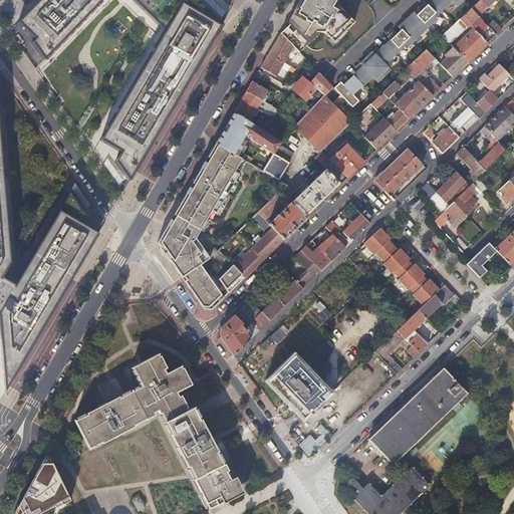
[(100,0),(37,0),(17,21),(30,34),(34,30),(38,33),(32,40),(44,58),(100,0)]
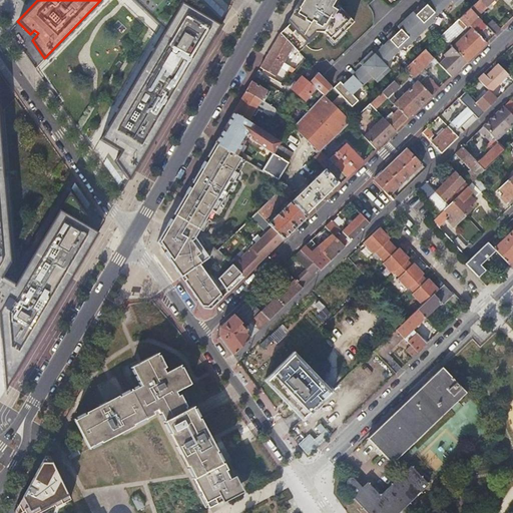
[(198,0),(180,0),(163,26),(100,138),(115,148),(120,151),(115,160),(128,179),(221,22),(198,0)]
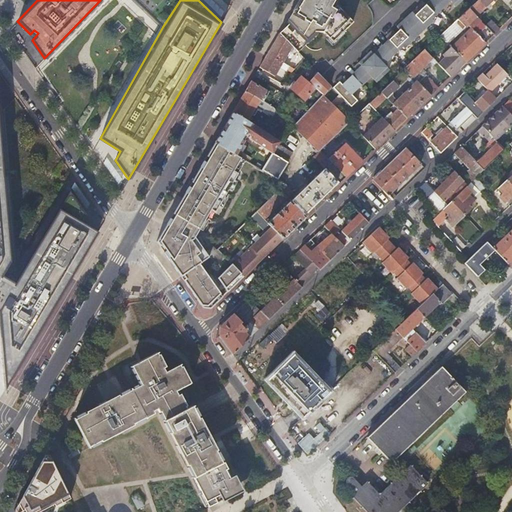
[(132,0),(138,5),(160,24),(163,26),(180,0),(132,0)]
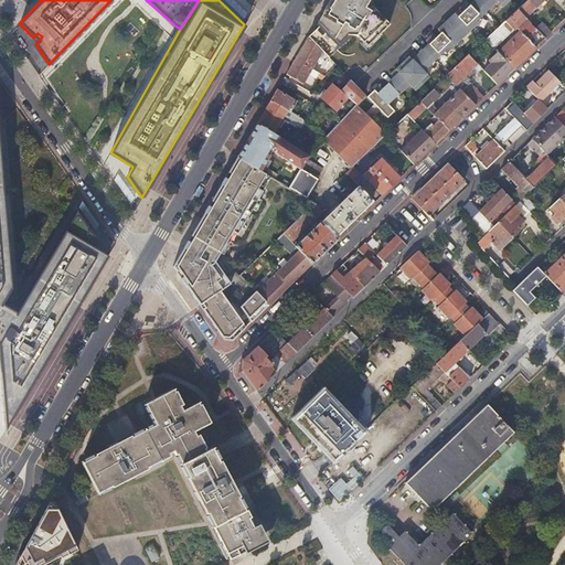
[(329,0),(308,35),(322,51),(328,57),(343,43),(341,41),(347,35),(356,35),(366,45),(390,24),(374,8),(370,10),(364,7),(368,2),(368,0),(329,0)]
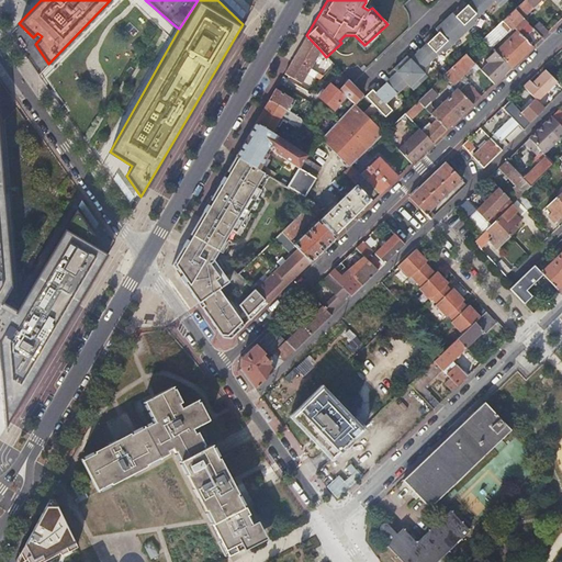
[(460,13),(456,17),(468,30),(474,22),(472,21),(482,11),(473,0),(468,6),(464,2),(457,10),(460,13)]
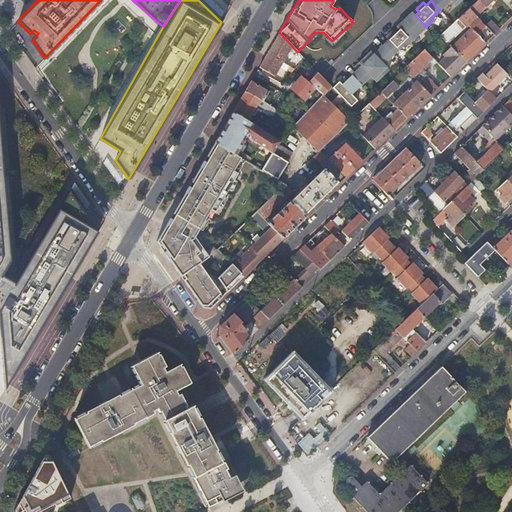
[(431,0),(439,10),(449,0),(455,6),(462,0),(431,0)]
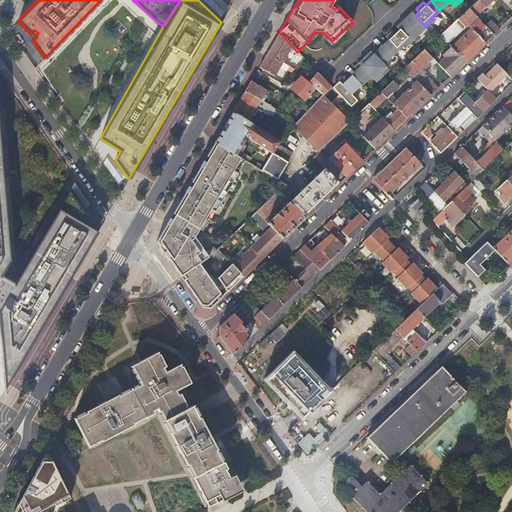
[(491,2),(488,0),(476,0),(469,8),(477,16),(491,2)]
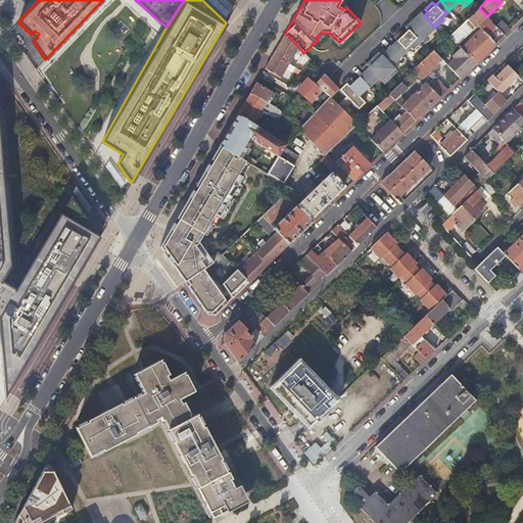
[(487,16),(479,8),(454,32),(449,36),(455,41),(468,28),(472,31),(480,24),(483,27),(483,28),(482,27),(478,31),(479,31),(462,48),(476,62),(505,35),(495,26),(487,16)]
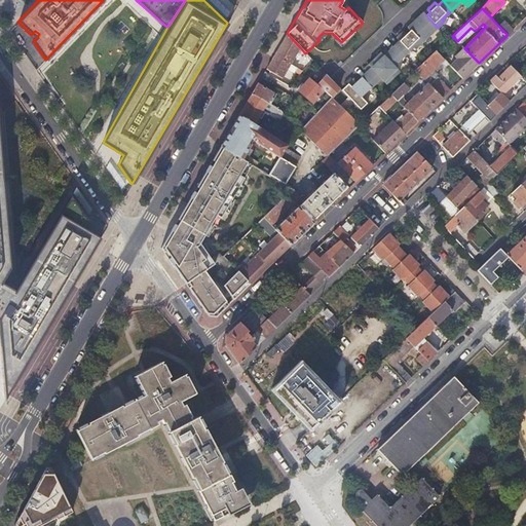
[(424,13),(417,21),(419,24),(426,15),(424,13)]
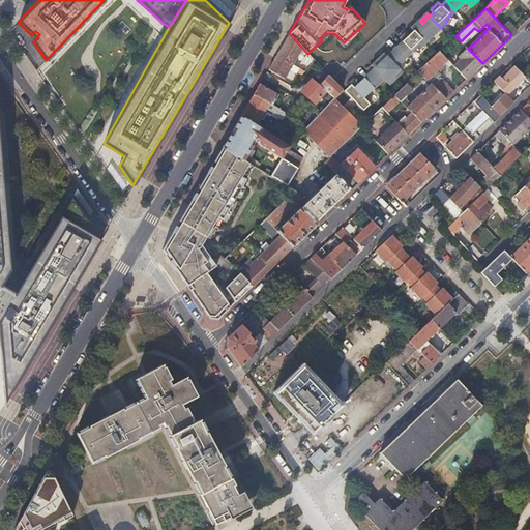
[(412,29),(414,31),(425,42),(441,28),(430,16),(422,24),(420,21),(412,29)]
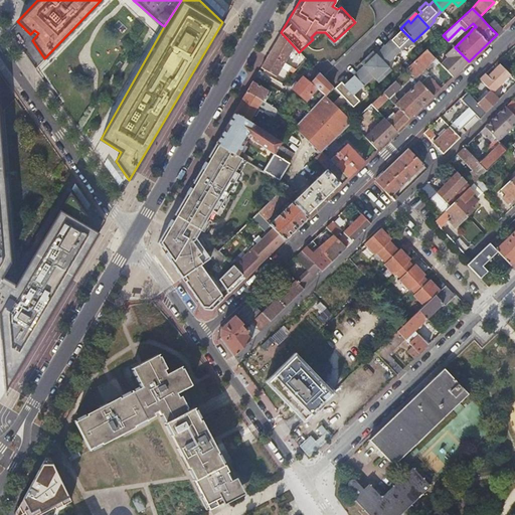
[(494,19),(488,25),(497,34),(503,28),(494,19)]
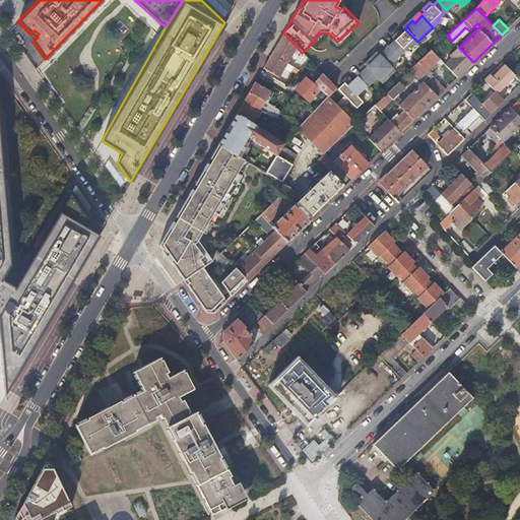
[(396,42),(391,47),(399,56),(408,47),(410,49),(417,42),(406,30),(403,35),(400,31),(393,39),(396,42)]
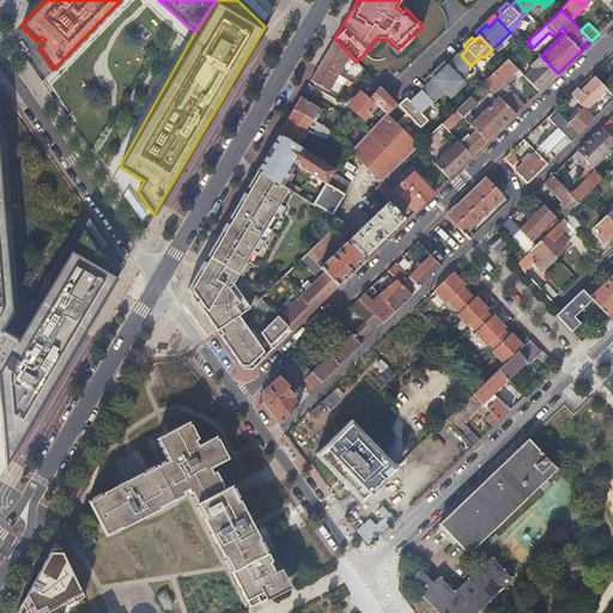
[(350,55),(334,38),(320,64),(338,74),(350,55)]
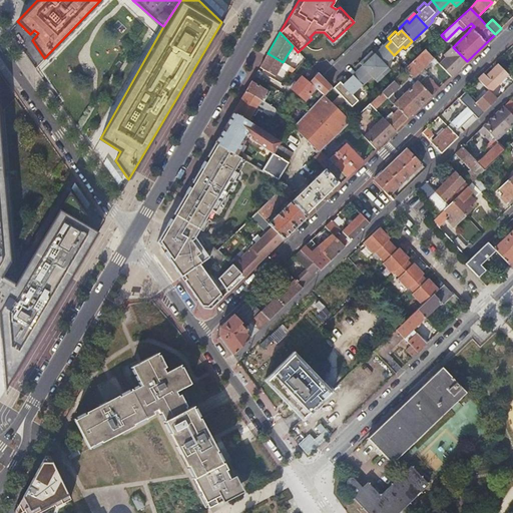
[(373,58),(370,61),(384,76),(390,70),(384,64),(394,55),(386,46),(381,50),(378,48),(371,55),(373,58)]
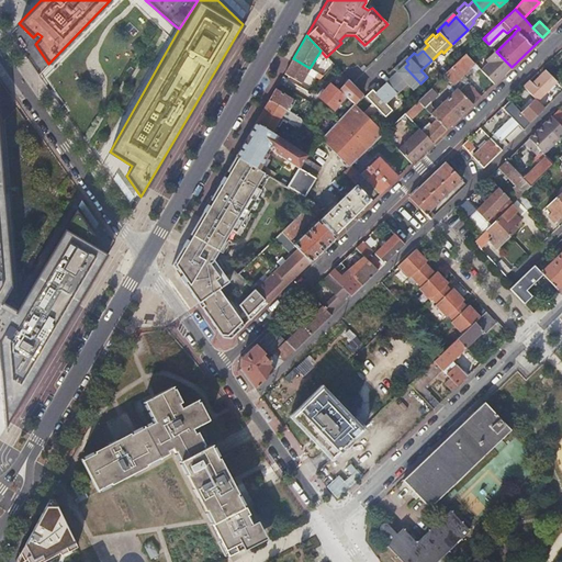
[(494,85),(512,67),(496,52),(495,51),(486,58),(490,62),(481,70),(494,85)]
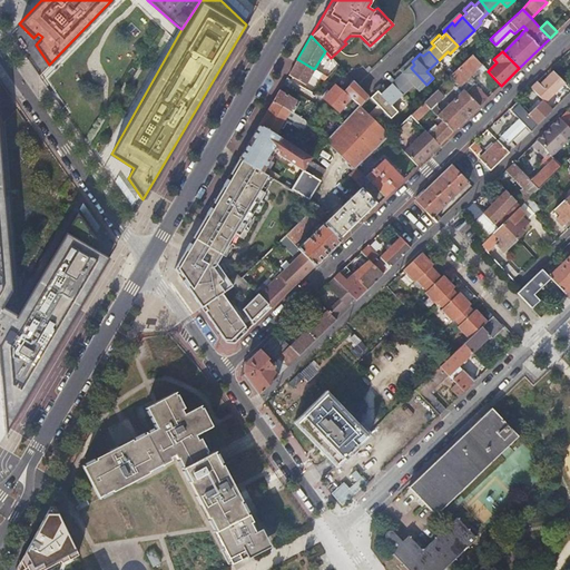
[(482,65),(473,56),(451,77),(461,86),(482,65)]
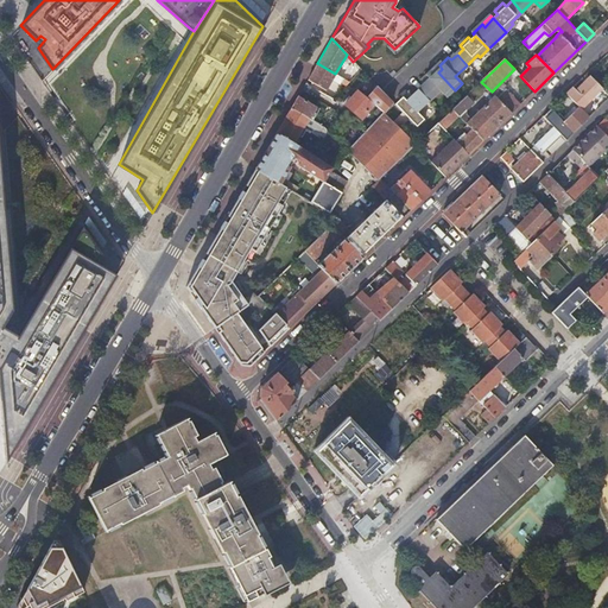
[(335,74),(317,63),(308,80),(325,90),(331,81),(337,83),(341,77),(335,74)]
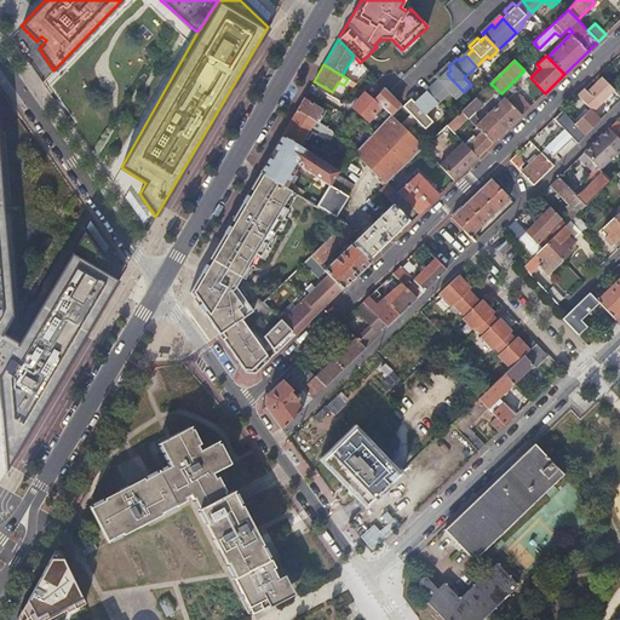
[(448,67),(440,75),(442,79),(447,74),(451,70),(448,67)]
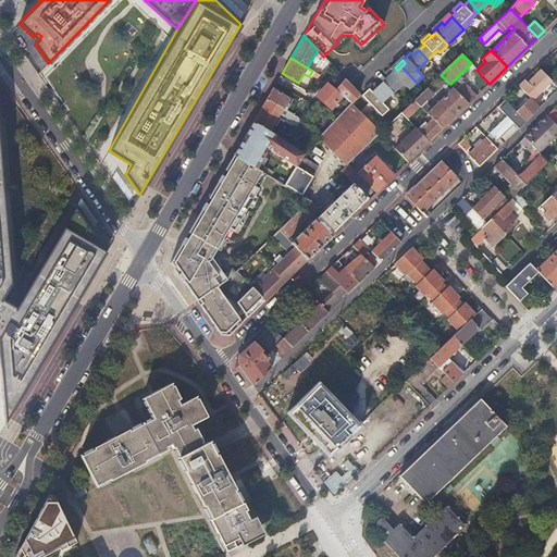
[(417,83),(401,66),(397,71),(395,67),(386,75),(390,78),(384,83),(394,93),(404,83),(410,89),(417,83)]
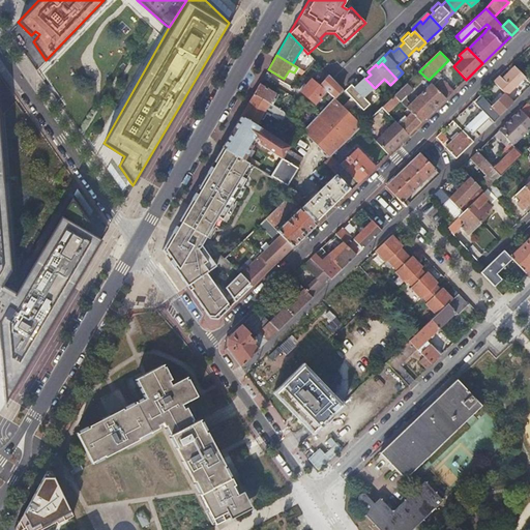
[(505,76),(516,86),(525,77),(516,66),(512,69),(510,71),(505,76)]
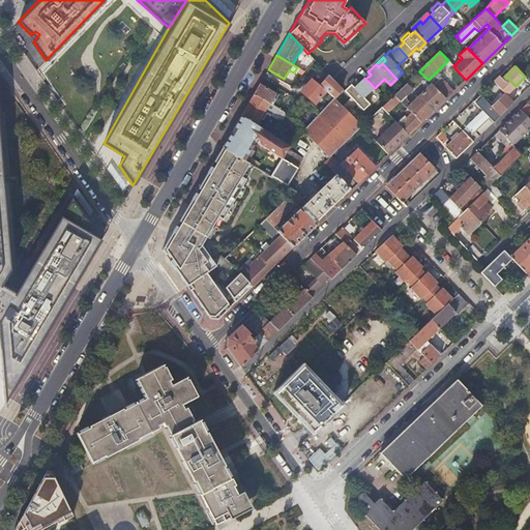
[(287,92),(290,86),(266,71),(262,79),(287,92)]
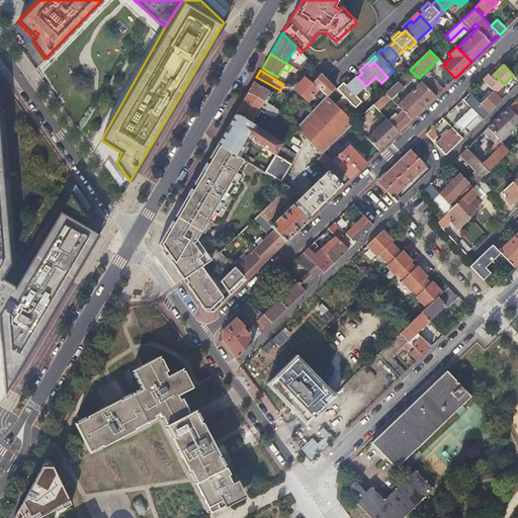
[(419,78),(410,70),(406,73),(418,86),(403,101),(399,97),(399,93),(405,88),(398,81),(385,93),(392,98),(403,109),(412,119),(436,96),(422,82),(419,78)]
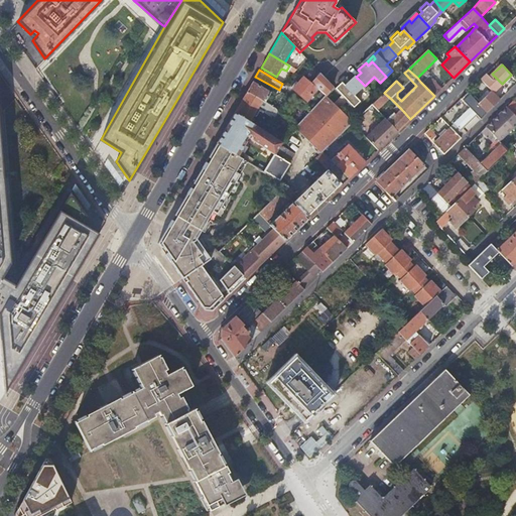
[(317,89),(325,95),(333,87),(320,74),(313,81),(311,84),(317,89)]
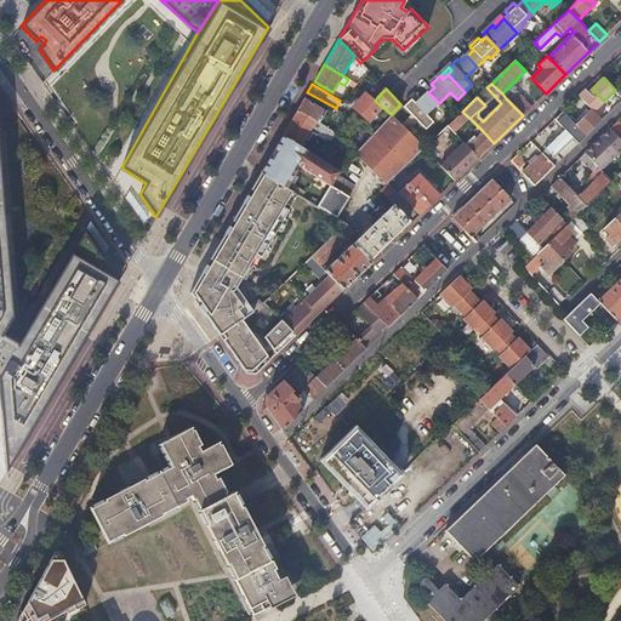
[(600,104),(604,101),(592,89),(590,92),(586,89),(579,96),(588,107),(596,100),(600,104)]
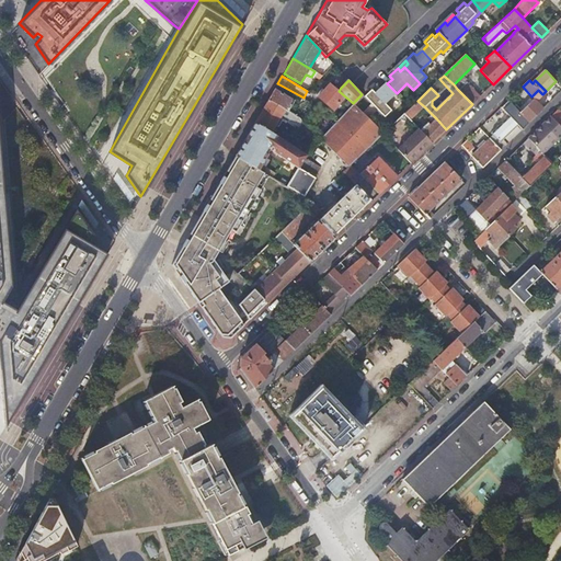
[(333,110),(345,96),(339,91),(333,87),(330,82),(318,96),(333,110)]
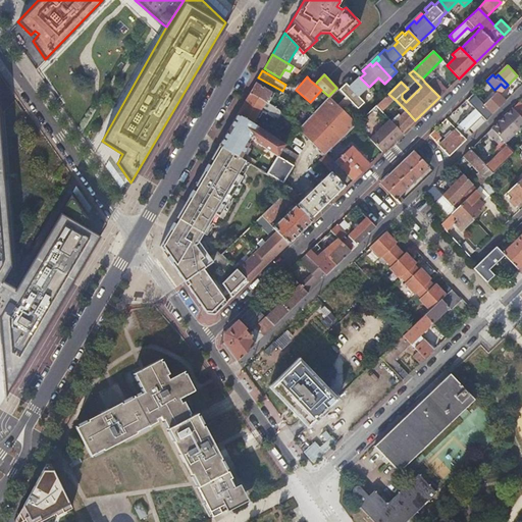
[(427,81),(425,83),(439,97),(447,90),(434,76),(428,83),(427,81)]
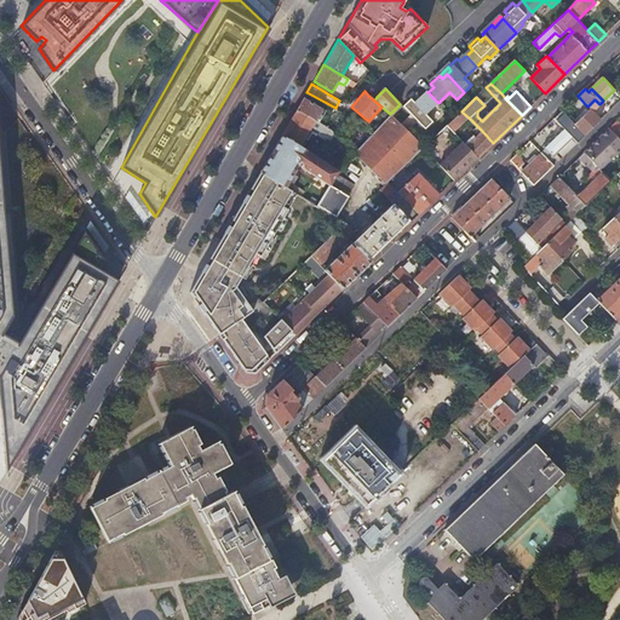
[(412,105),(407,110),(425,130),(434,122),(426,115),(438,103),(428,92),(423,98),(419,95),(409,103),(412,105)]
